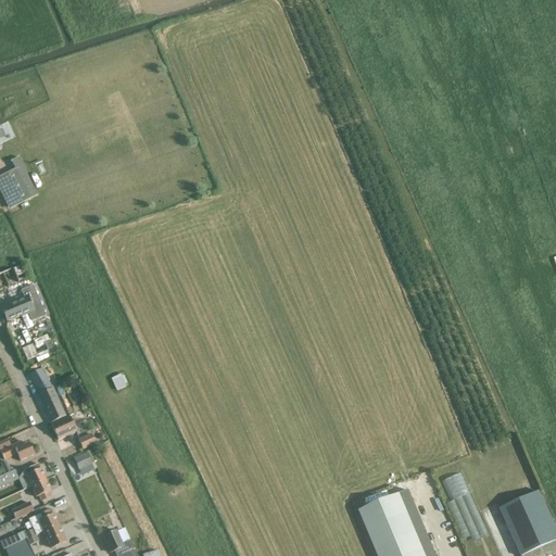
[(15,169),(0,177),(0,191),(9,210),(37,196),(19,158),(12,162),(15,169)]
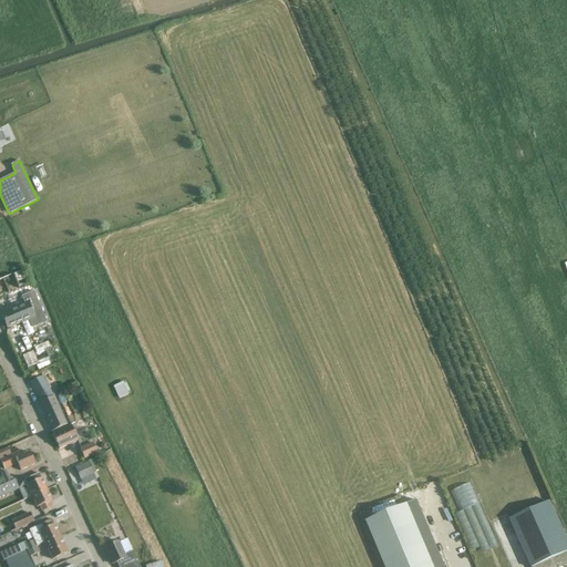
[(29,282),(23,270),(13,275),(13,274),(0,278),(0,296),(19,288),(19,287),(29,282)]
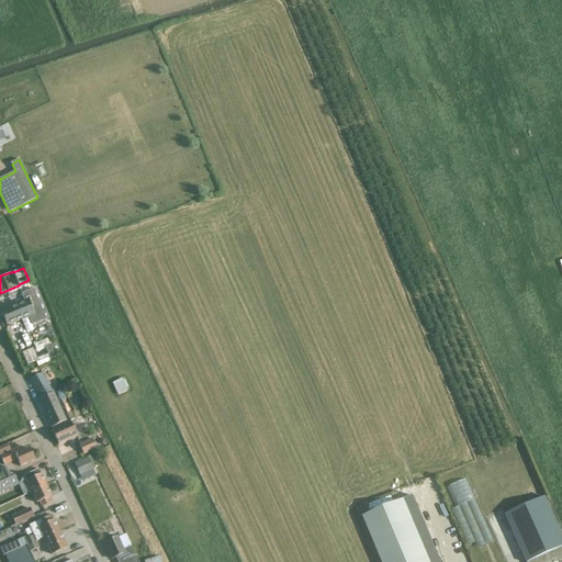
[(10,307),(1,312),(7,325),(15,322),(21,319),(21,321),(30,316),(35,315),(30,300),(22,303),(15,305),(10,307)]
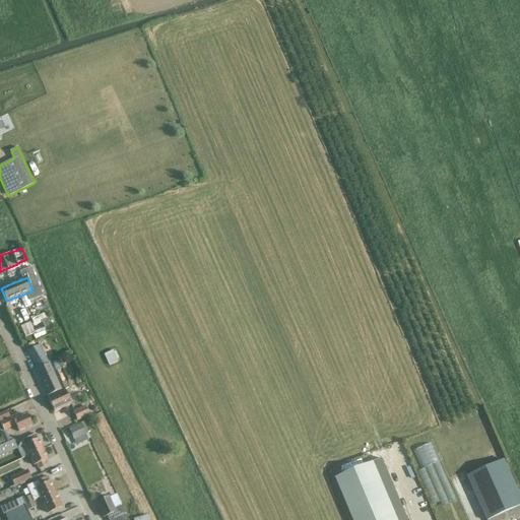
[(50,364),(39,344),(27,351),(38,370),(36,370),(48,396),(62,389),(50,364)]
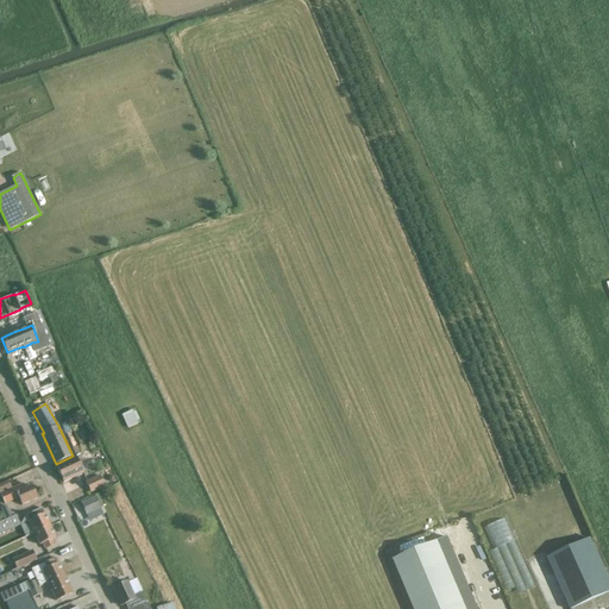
[(129,428),(142,422),(135,408),(121,415),(129,428)]
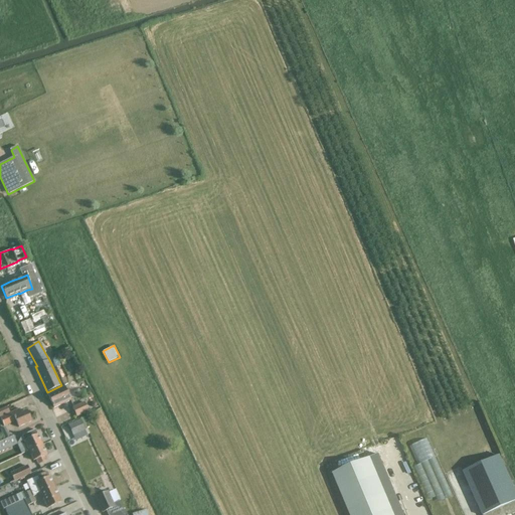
[(64,385),(47,393),(54,407),(71,400),(64,385)]
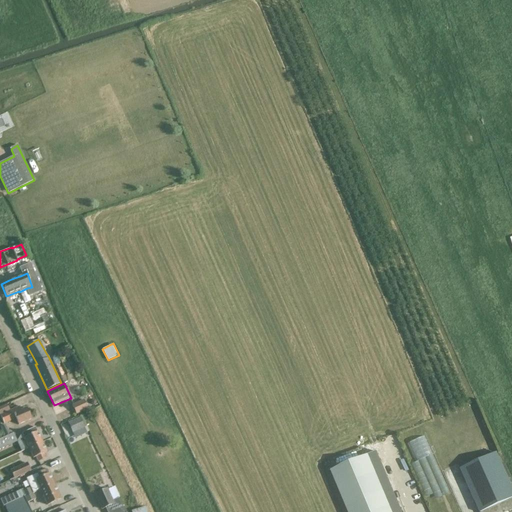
[(84,400),(72,405),(76,414),(88,409),(84,400)]
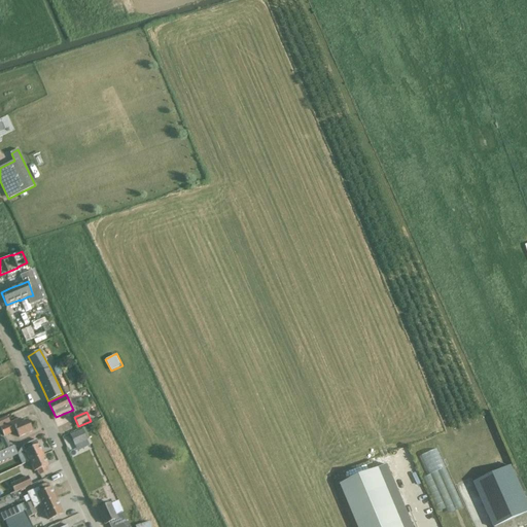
[(0,427),(10,423),(7,416),(0,419),(0,427)]
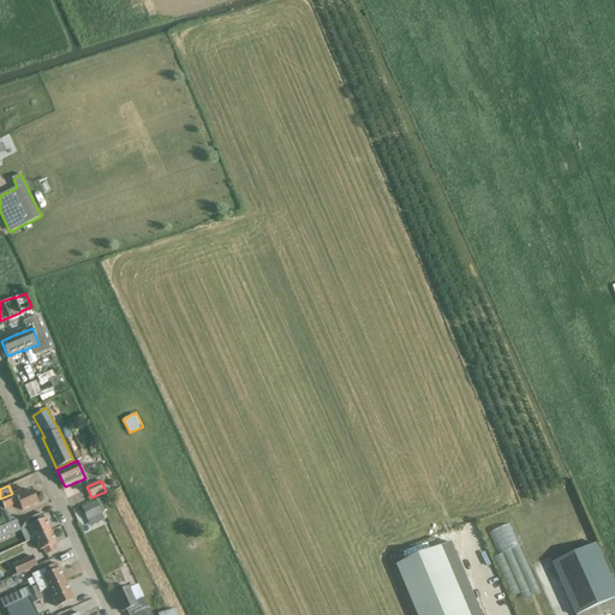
[(12,494),(0,499),(5,509),(19,503),(23,511),(37,503),(31,490),(24,494),(22,489),(15,493),(12,494)]
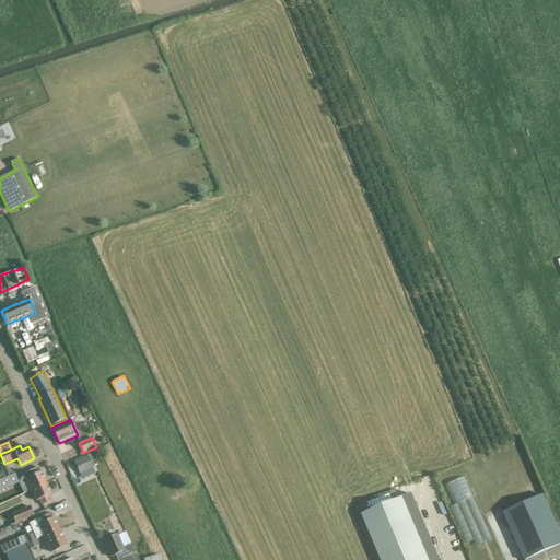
[(88,457),(74,464),(80,474),(93,467),(88,457)]
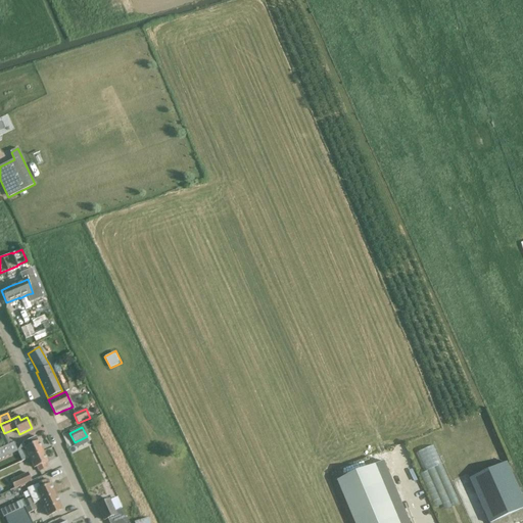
[(29,458),(43,450),(36,436),(21,442),(29,458)]
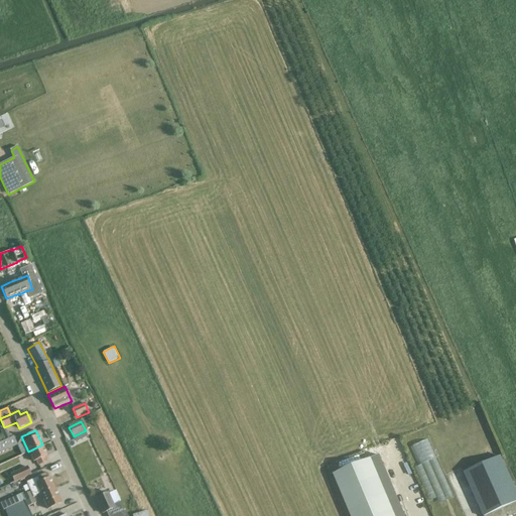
[(0,453),(17,445),(13,436),(0,442),(0,453)]
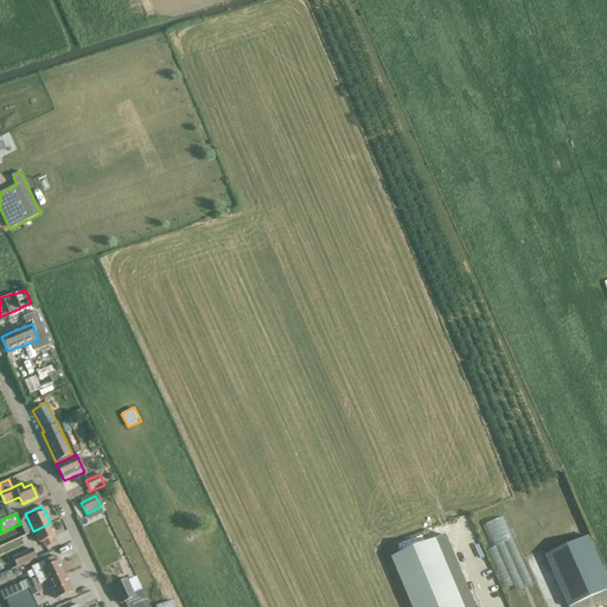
[(55,543),(52,537),(56,536),(50,523),(33,531),(39,543),(43,542),(45,548),(55,543)]
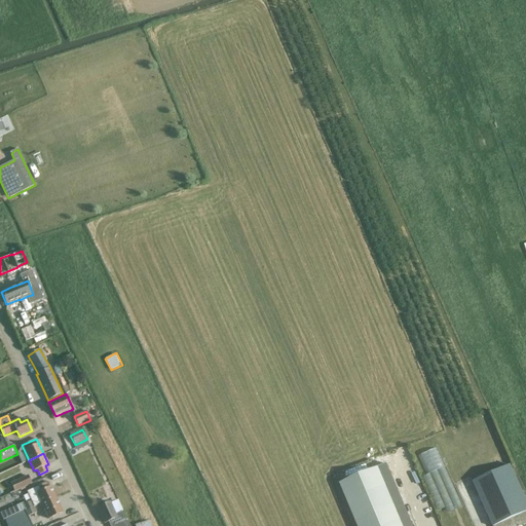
[(412,525),(386,464),(340,484),(339,484),(357,525),(412,525)]
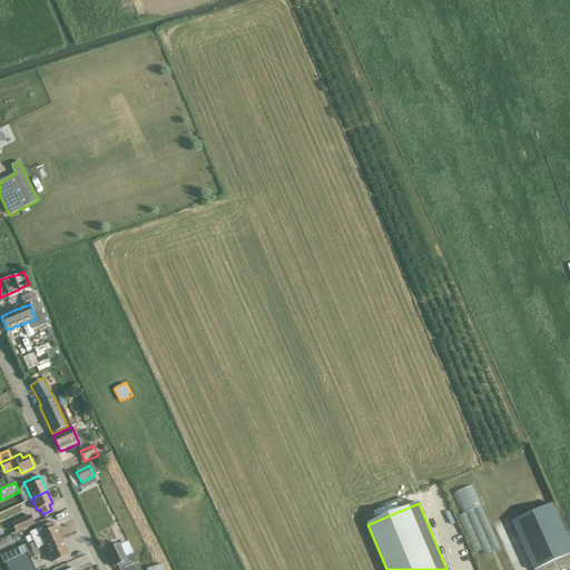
[(562,569),(569,567),(569,543),(552,504),(512,522),(533,569),(562,569)]
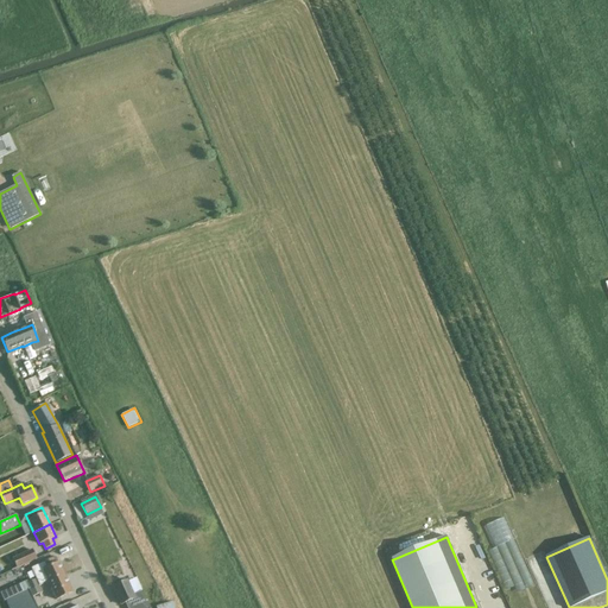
[(488,549),(504,590),(513,586),(515,591),(532,586),(514,539),(488,549)]
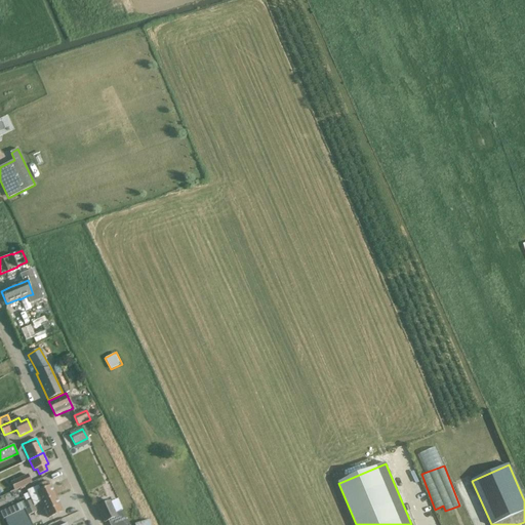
[(28,475),(10,483),(14,491),(32,484),(28,475)]
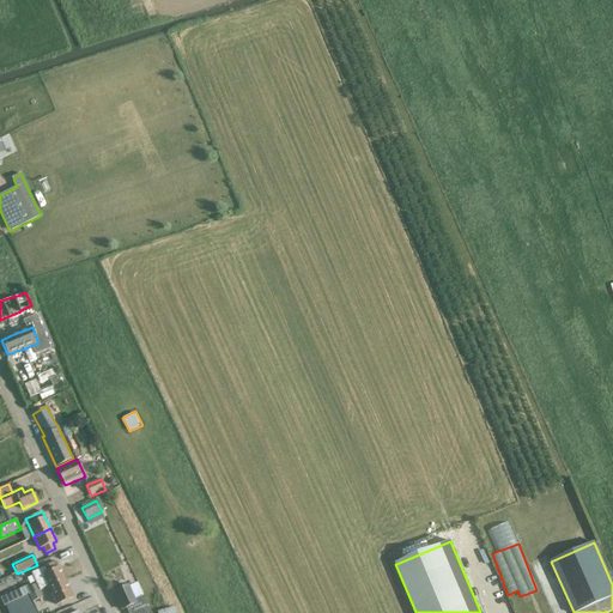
[(19,590),(17,592),(20,600),(40,590),(49,587),(65,580),(59,566),(55,569),(53,563),(31,574),(36,584),(28,588),(28,587),(19,590)]
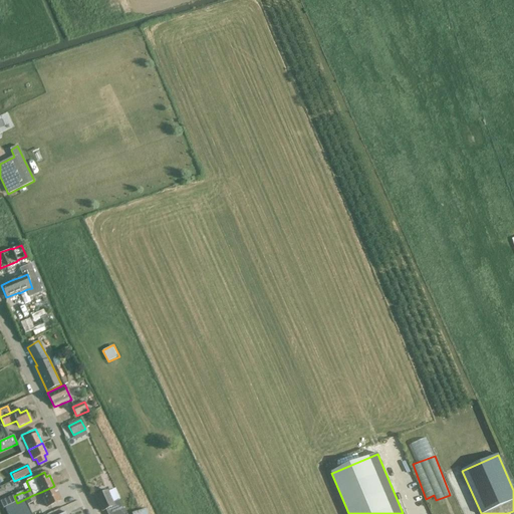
[(459,474),(452,478),(457,488),(464,484),(459,474)]
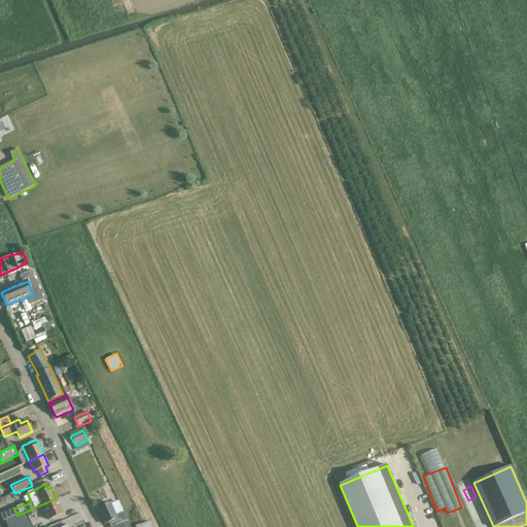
[(56,498),(42,504),(48,519),(63,513),(56,498)]
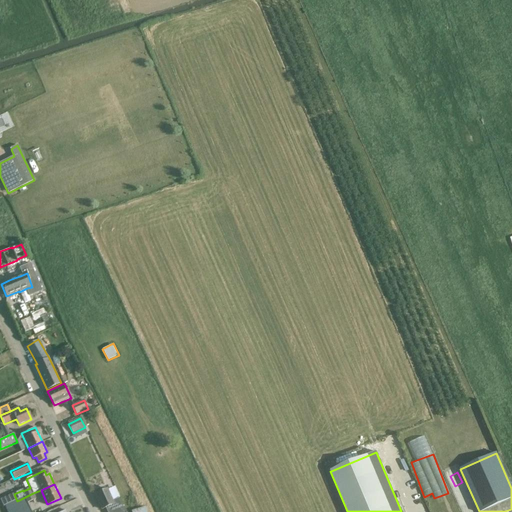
[(124,511),(119,498),(112,501),(107,489),(106,490),(104,487),(95,491),(97,494),(95,495),(102,509),(106,508),(107,511),(124,511)]
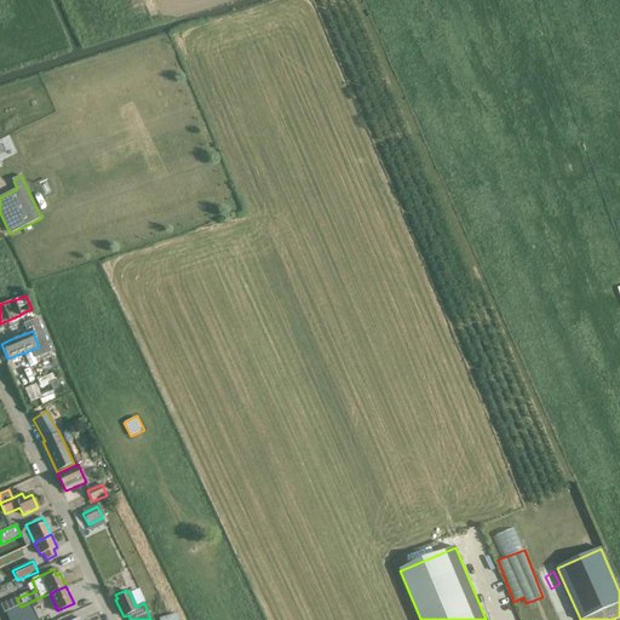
[(21,607),(6,613),(9,619),(36,619),(33,609),(44,604),(40,597),(21,607)]
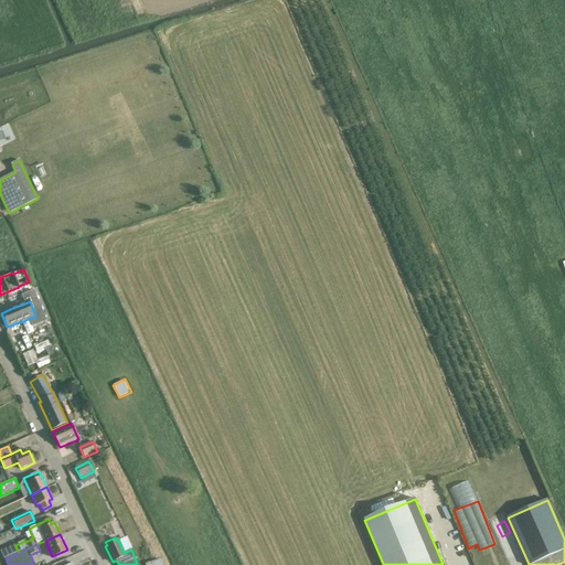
[(153,564),(153,562),(152,562),(149,552),(141,554),(145,564),(153,564)]
